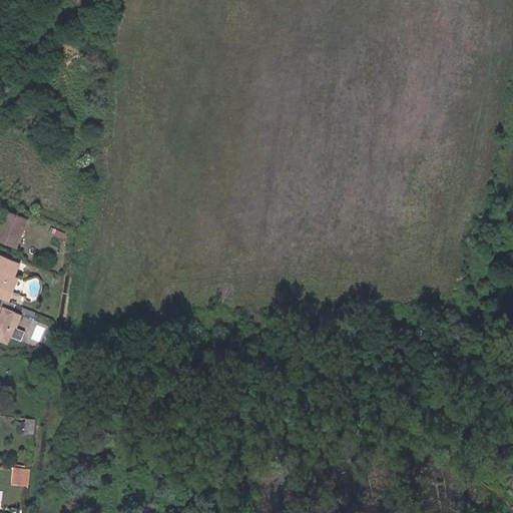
[(0,241),(17,248),(28,219),(8,210),(0,229),(0,241)]
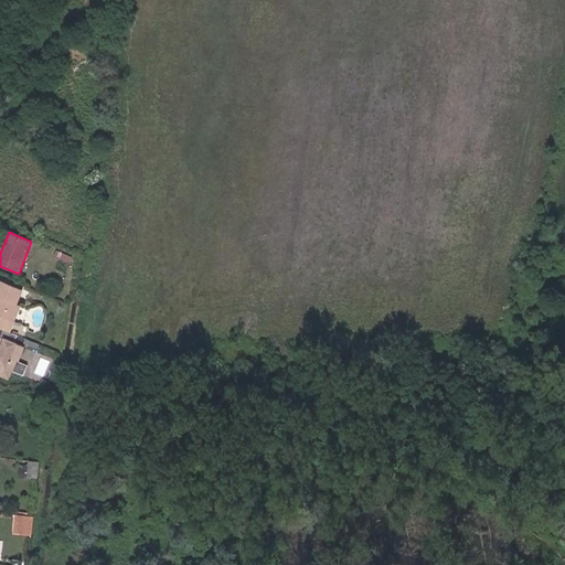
[(17,304),(22,289),(0,280),(0,328),(2,329),(10,332),(20,306),(17,304)]
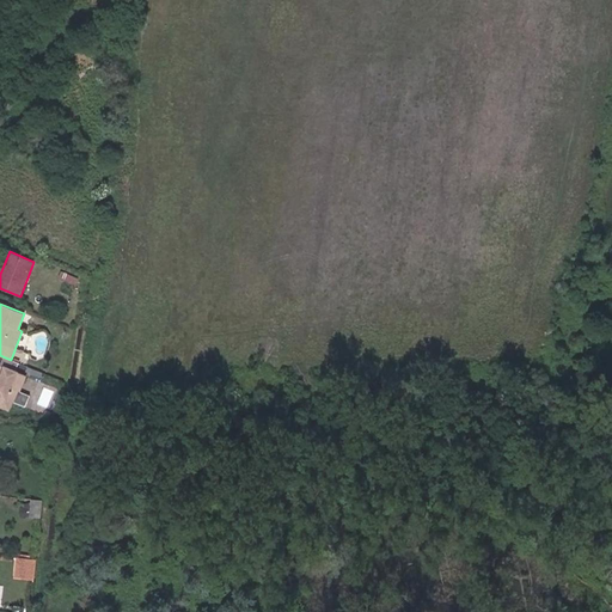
[(11,360),(2,356),(0,363),(0,405),(8,410),(12,401),(14,402),(19,392),(25,377),(17,373),(18,372),(7,368),(11,360)]
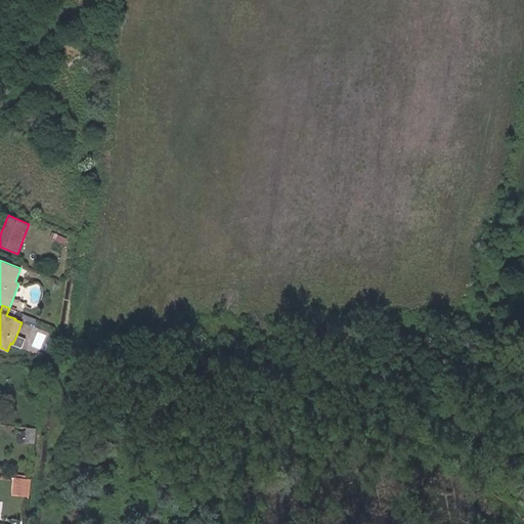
[(16,336),(12,344),(23,348),(26,340),(16,336)]
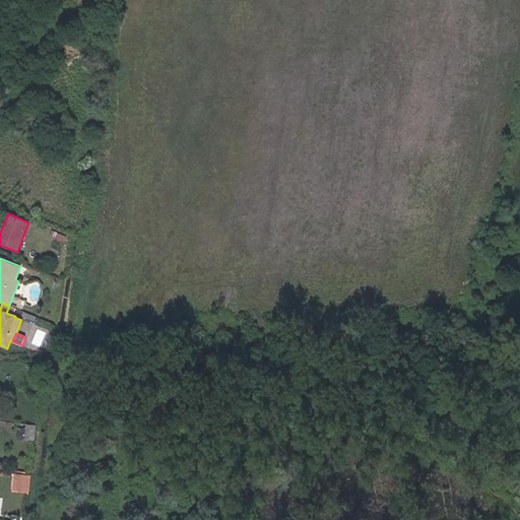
[(34,440),(35,426),(26,425),(25,430),(25,439),(34,440)]
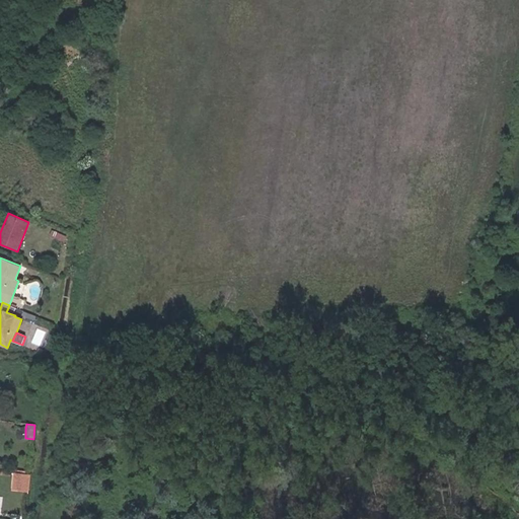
[(25,438),(25,429),(16,431),(17,439),(25,438)]
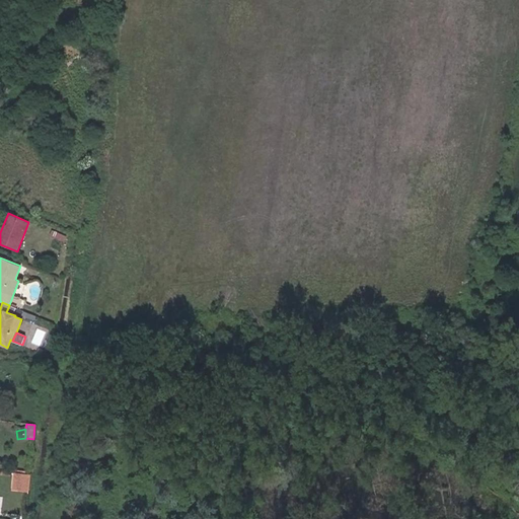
[(21,490),(22,479),(13,479),(12,489),(21,490)]
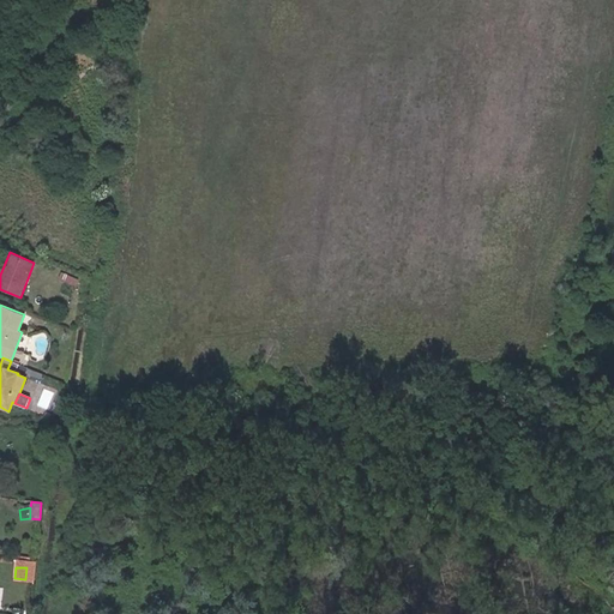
All buildings are outlined.
